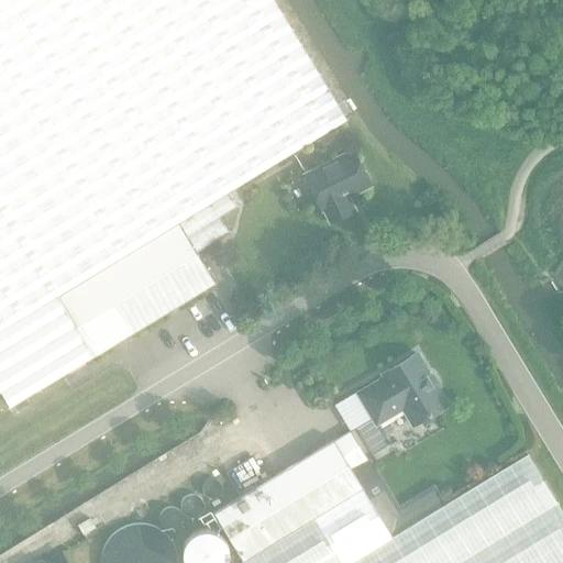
[(0,0),(0,330),(228,192),(348,120),(274,0),(0,0)]
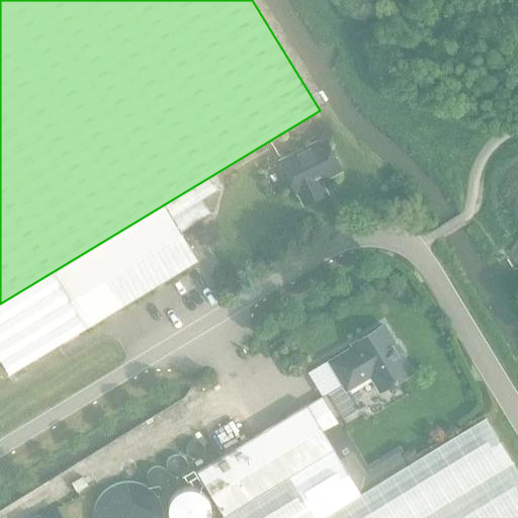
[(320,181),(341,171),(325,139),(280,162),(296,193),(298,192),(305,205),(326,194),(320,181)]
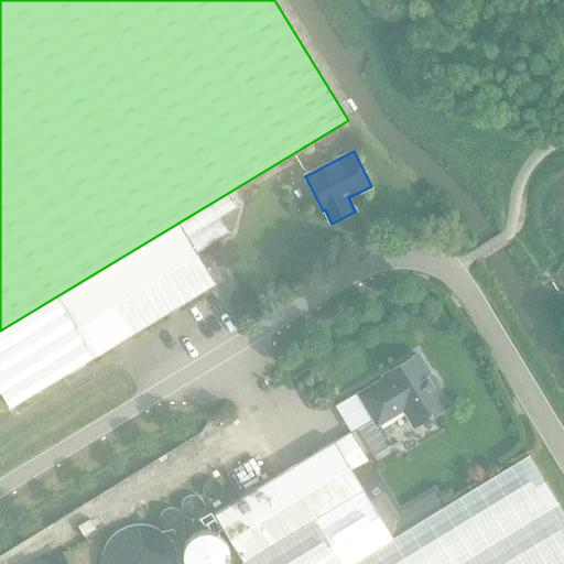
[(0,389),(10,407),(26,398),(95,356),(95,357),(216,284),(196,252),(229,232),(220,217),(237,207),(228,193),(0,331),(0,389)]
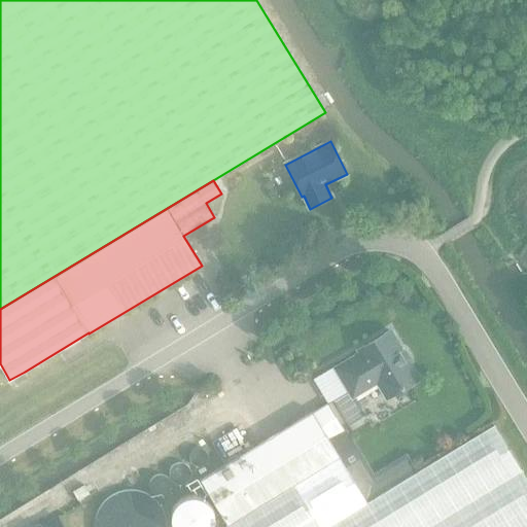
[(406,365),(409,363),(408,361),(409,358),(403,350),(400,349),(390,330),(358,350),(360,353),(336,369),(352,396),(381,380),(390,396),(415,382),(406,365)]
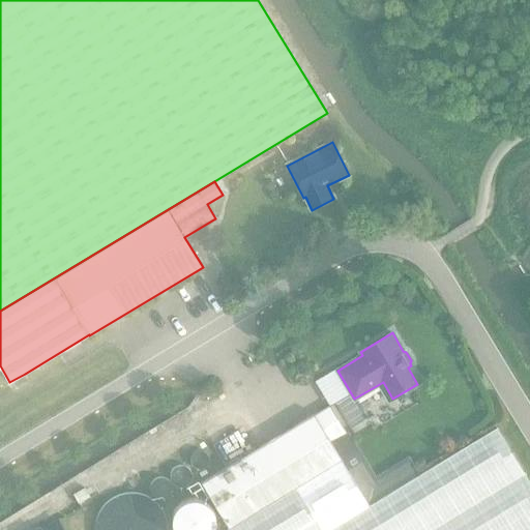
[(25,374),(9,382),(16,392),(30,383),(25,374)]
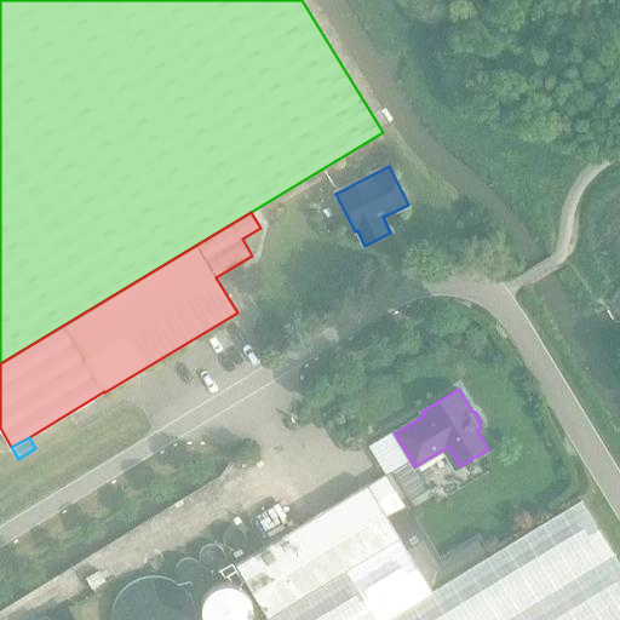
[(236,566),(268,618),(400,539),(386,518),(406,506),(386,475),(368,486),(367,486),(236,566)]
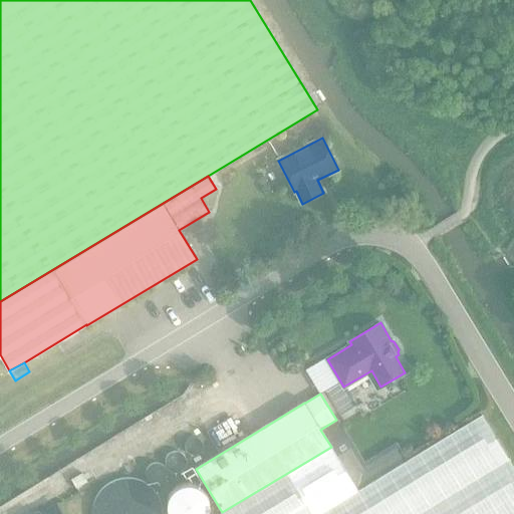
[(331,447),(222,512),(219,513),(513,513),(513,469),(481,415),(407,460),(357,490),(331,447)]
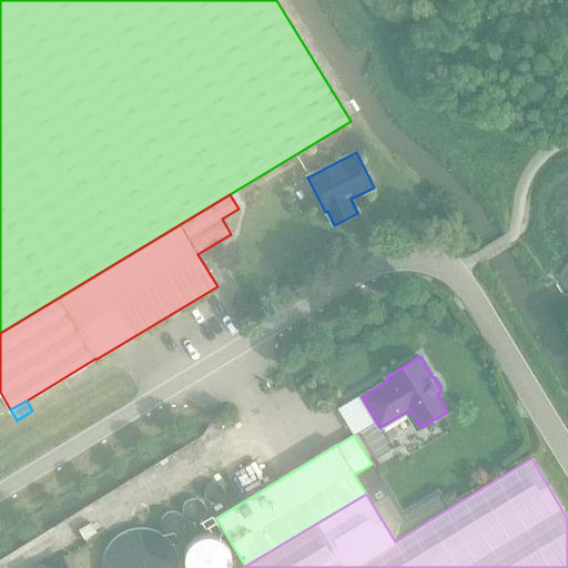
[(372,464),(354,475),(366,494),(395,541),(449,508),(438,489),(403,510),(374,463),(372,464)]
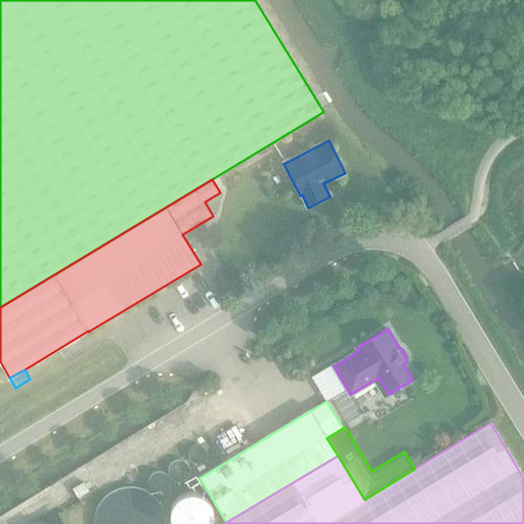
[(90,489),(84,480),(73,487),(78,496),(90,489)]
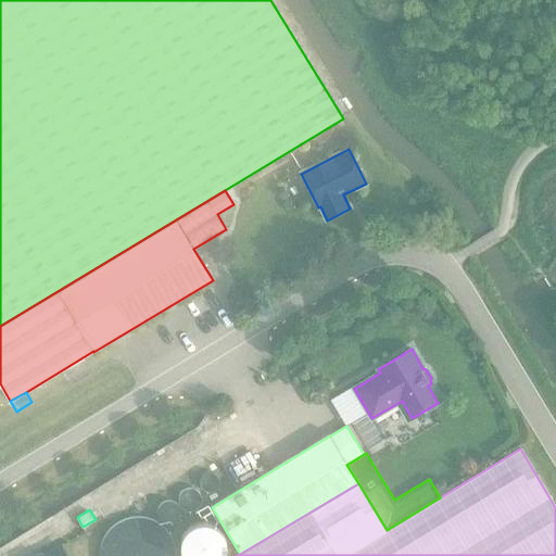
[(66,555),(60,546),(43,555),(66,555)]
